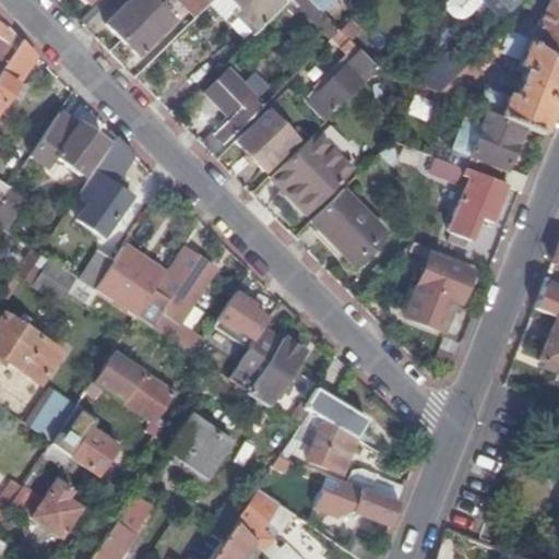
[(132,0),(108,25),(123,40),(157,6),(163,0),(132,0)]
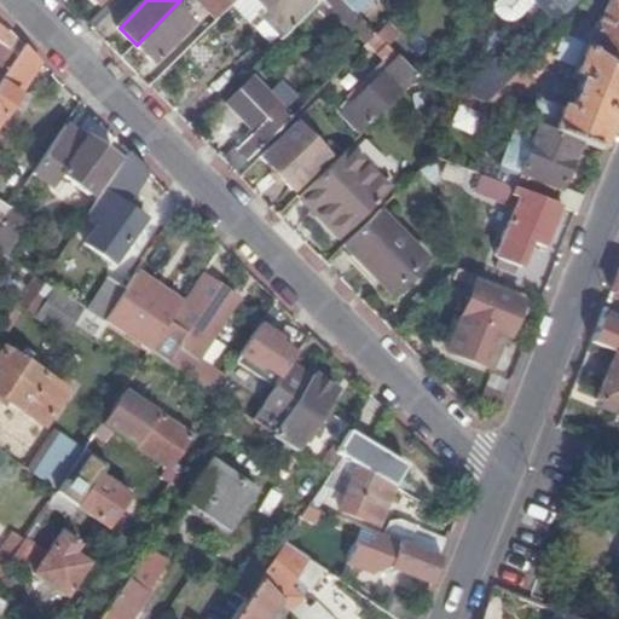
[(201,0),(220,19),(237,3),(235,0),(201,0)]
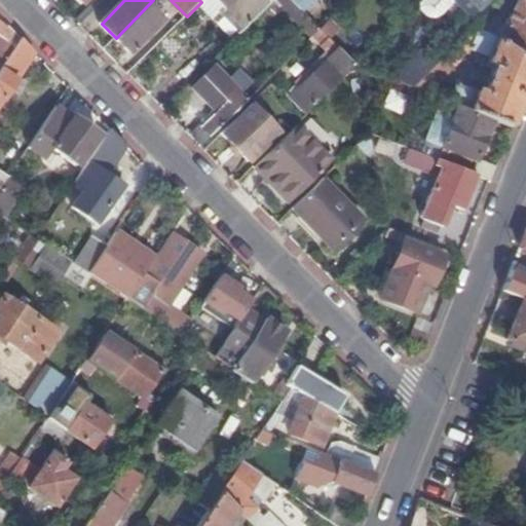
[(273,2),(270,0),(207,0),(211,4),(215,0),(223,9),(215,19),(235,40),(273,2)]
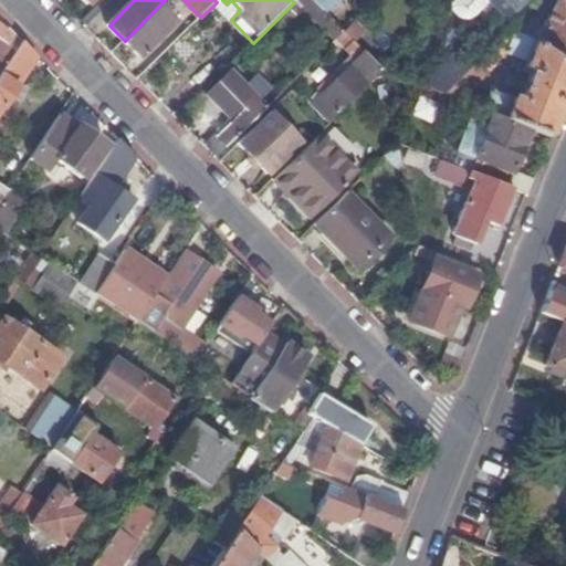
[(338,38),(346,30),(315,0),(312,0),(305,7),(336,40),(338,38)]
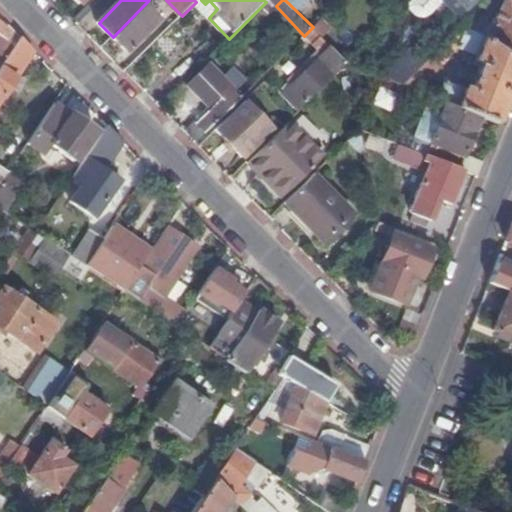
[(511,0),(489,0),(423,65),(403,85),(417,91),(460,47),(478,55),(476,60),(482,64),(472,90),(466,88),(467,83),(460,80),(458,85),(447,80),(439,99),(479,115),(499,123),(511,90),(511,0)]
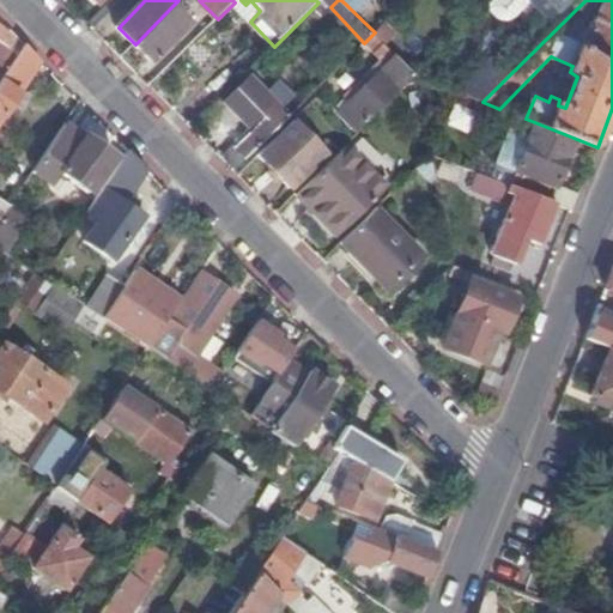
[(520,0),(491,0),(485,7),(495,17),(498,19),(503,22),(509,20),(515,17),(520,13),(522,10),(517,4),(520,0)]
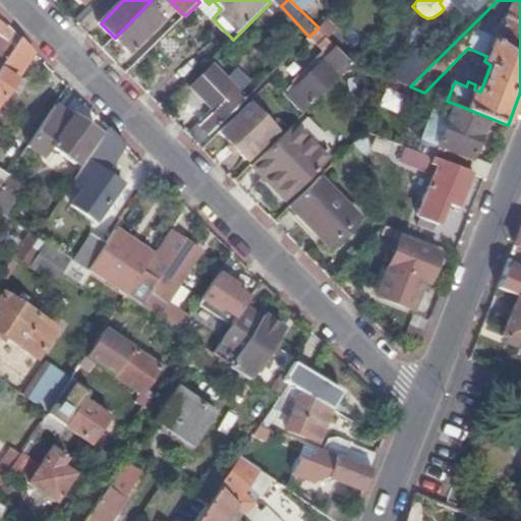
[(470,0),(450,0),(460,10),(470,0)]
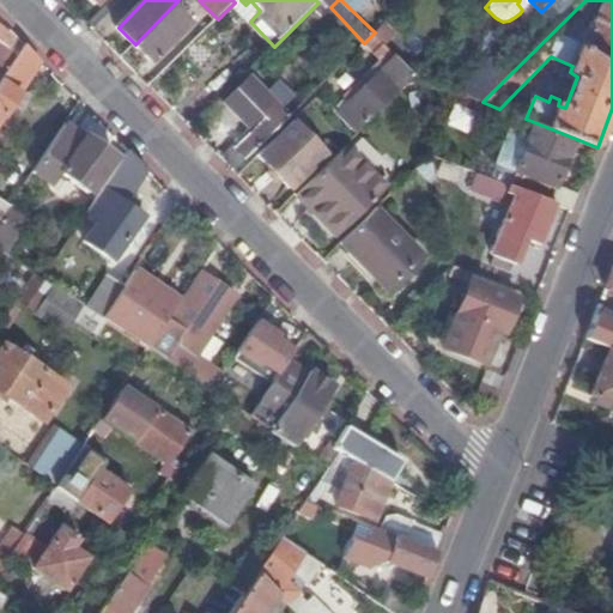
[(173,6),(135,44),(151,61),(189,24),(173,6)]
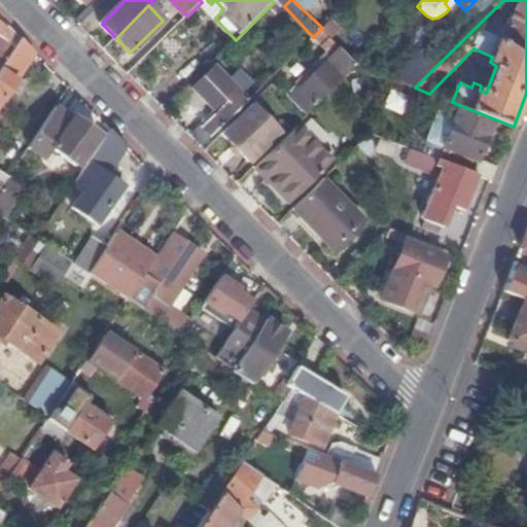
[(27,32),(21,27),(15,34),(8,29),(8,28),(0,22),(0,35),(3,38),(16,47),(22,39),(27,32)]
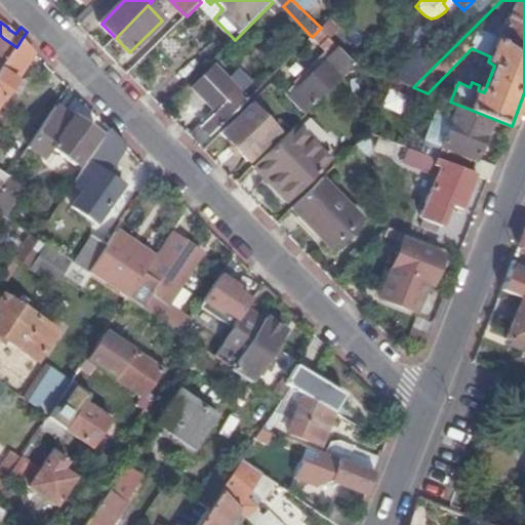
[(356,65),(321,28),(314,35),(333,55),(291,97),(308,113),(355,66),(356,65)]
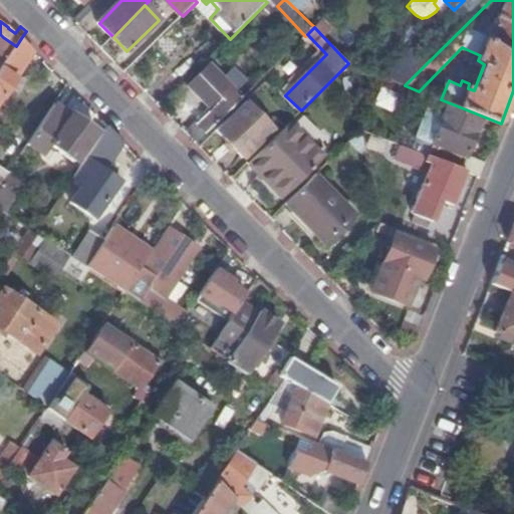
[(0,69),(16,46),(3,37),(0,41),(0,69)]
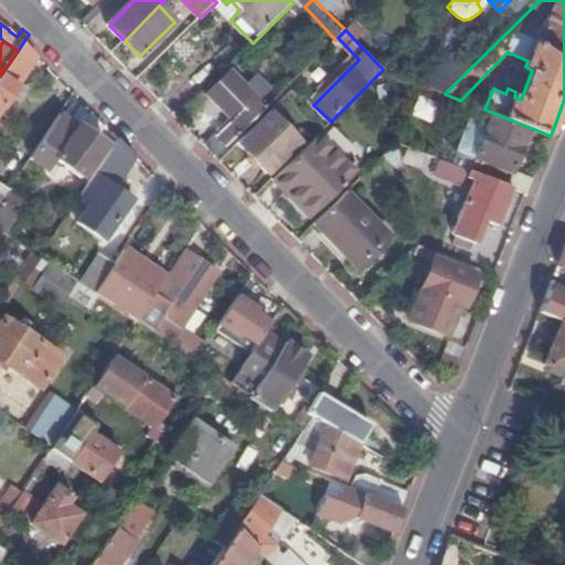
[(0,115),(39,56),(23,42),(18,51),(0,76),(0,115)]
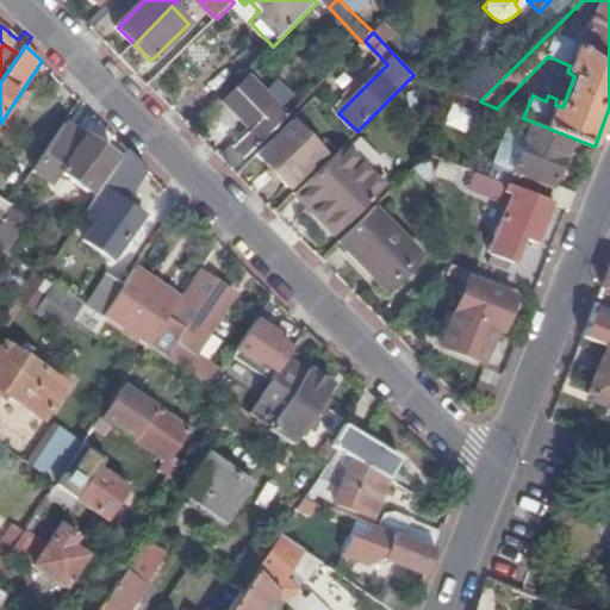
[(480,101),(504,78),(492,67),(464,94),(480,101)]
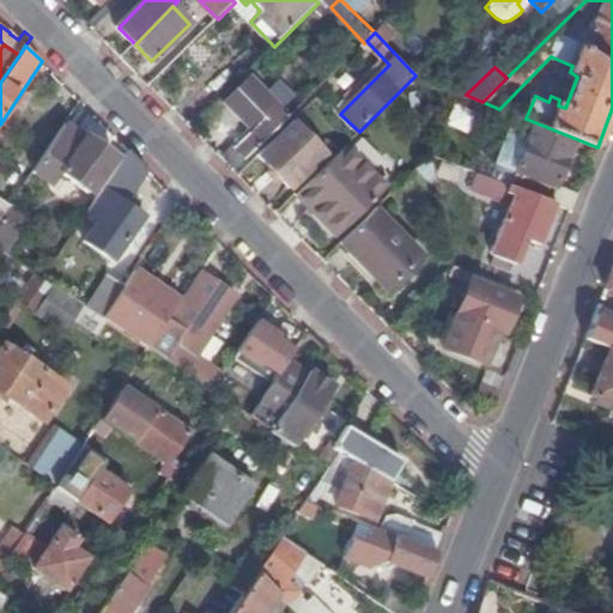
[(236,149),(247,159),(291,115),(253,77),(225,103),(253,132),(236,149)]
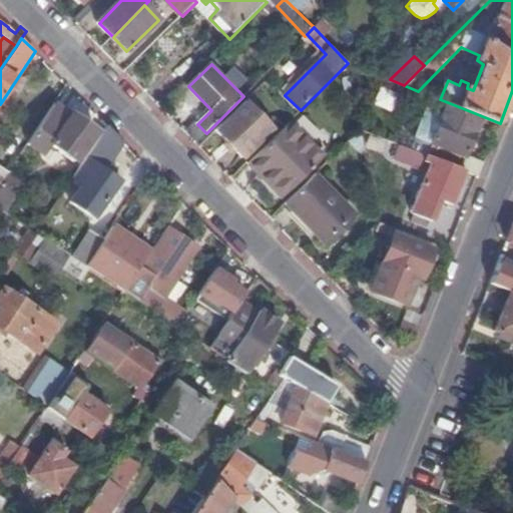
[(479,176),(484,163),(466,155),(480,115),(440,99),(435,112),(443,115),(432,144),(425,140),(419,153),(423,154),(429,156),(466,170),(479,176)]
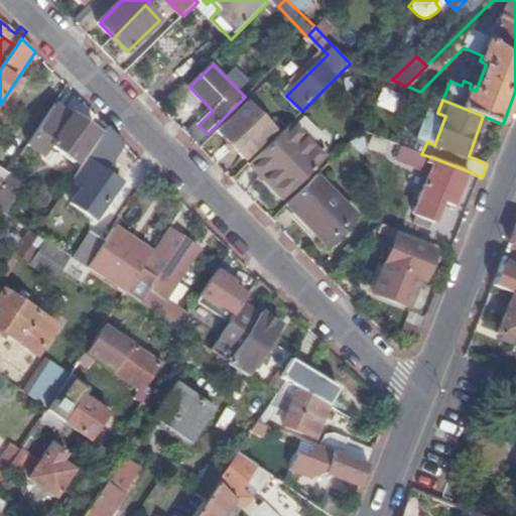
[(248,102),(219,131),(246,158),(271,133),(258,120),(262,115),(248,102)]
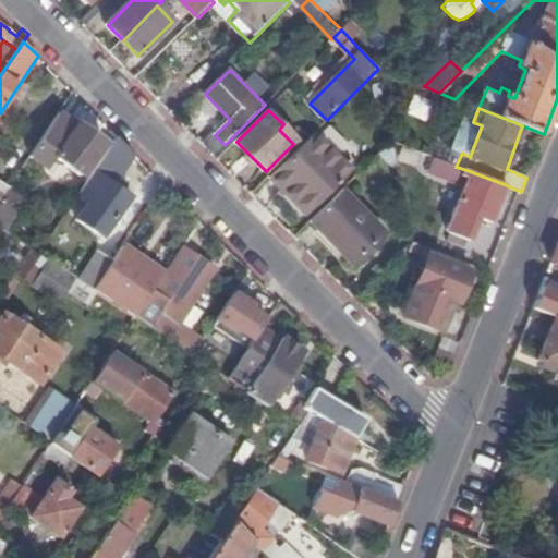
[(77,128),(60,114),(32,158),(47,169),(57,157),(83,176),(106,144),(80,125),(77,128)]
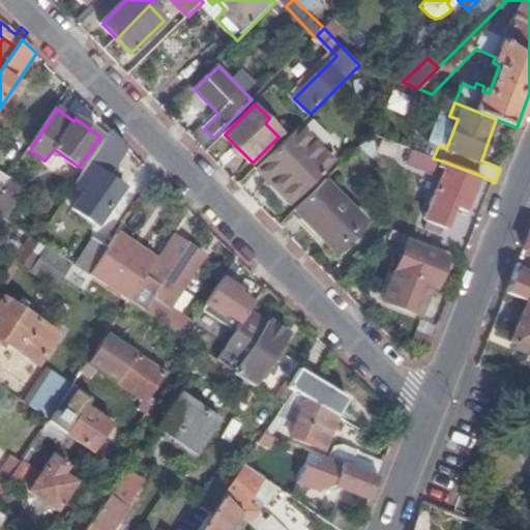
[(265,123),(278,137),(284,133),(269,118),(265,123)]
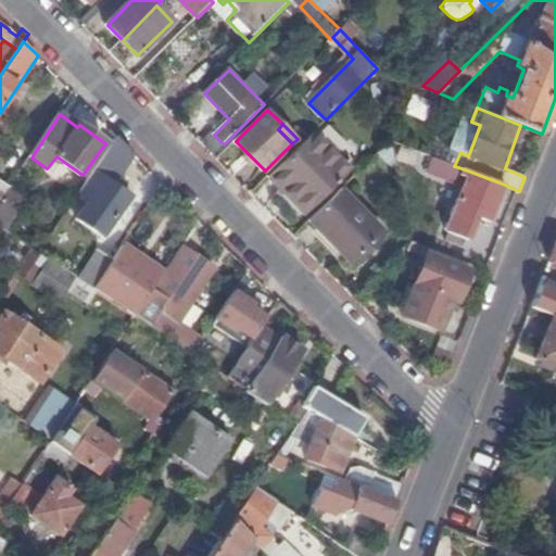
[(113,187),(136,153),(118,137),(81,192),(92,201),(80,219),(105,237),(131,198),(113,187)]
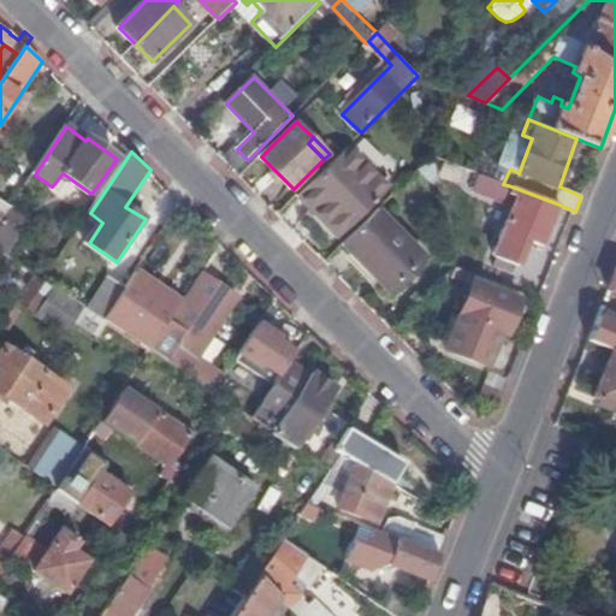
[(317,177),(298,196),(341,237),(377,200),(336,159),(317,177)]
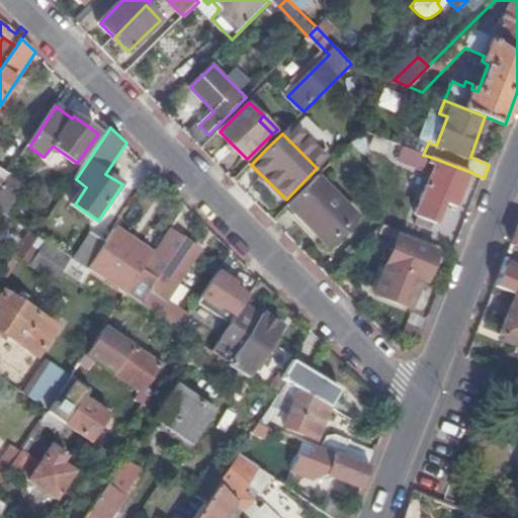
[(427,156),(423,155),(406,147),(402,158),(423,166),(427,156)]
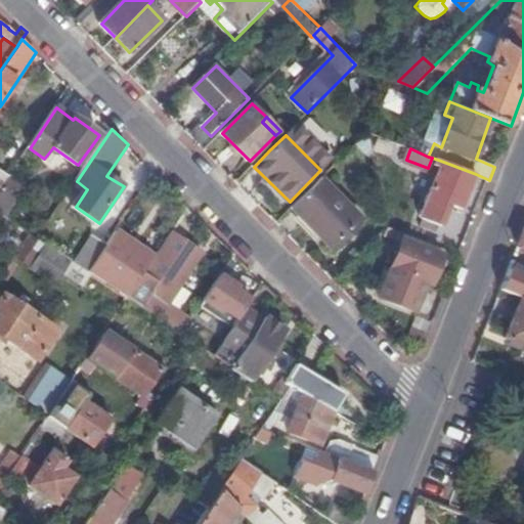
[(465,204),(476,174),(438,160),(436,166),(441,168),(433,190),(465,204)]
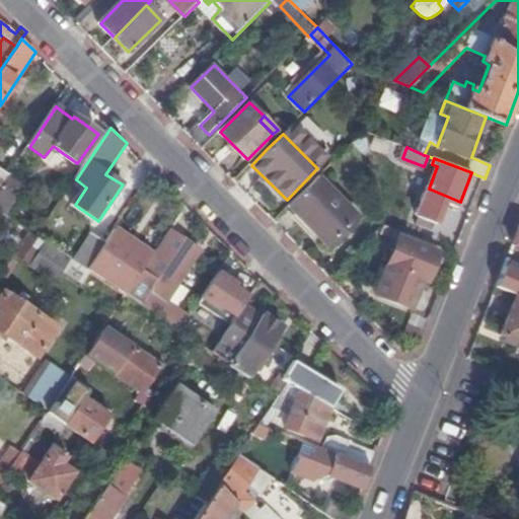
[(0,190),(1,189),(10,175),(0,167),(0,190)]
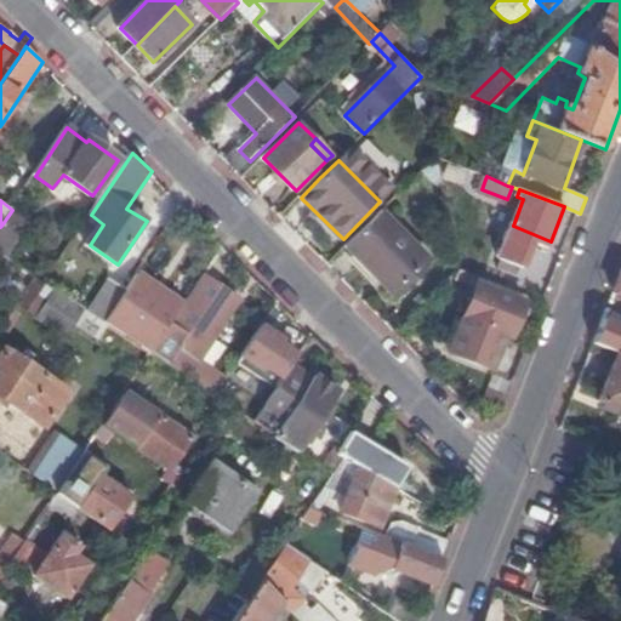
[(380,215),(348,246),(396,294),(426,263),(380,215)]
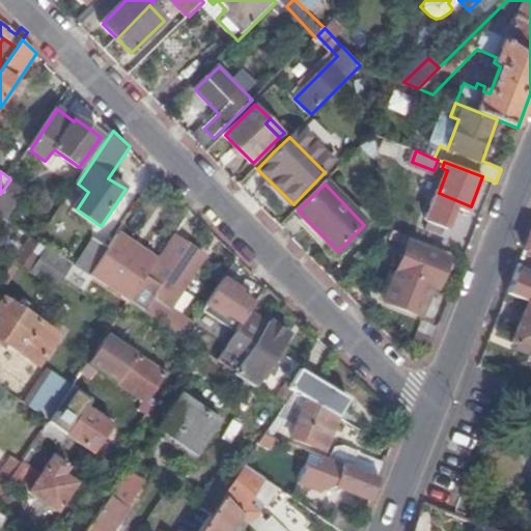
[(0,194),(0,217),(32,240),(37,230),(7,211),(12,201),(1,193),(0,194)]
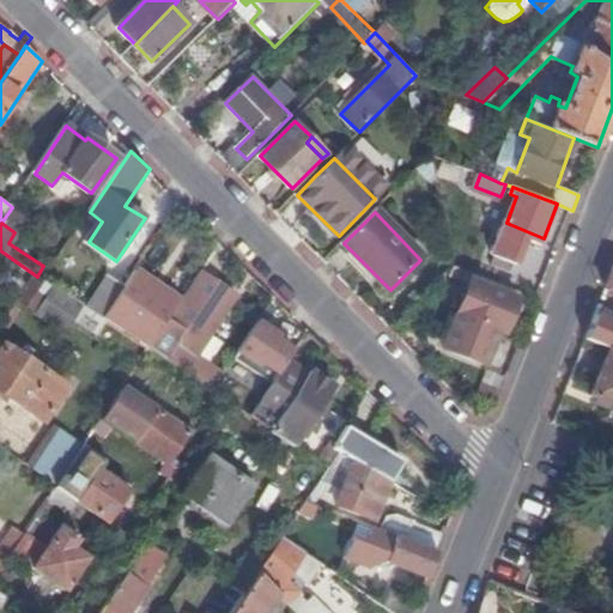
[(161,334),(174,313),(149,295),(156,284),(137,271),(126,287),(109,313),(139,333),(146,323),(161,334)]
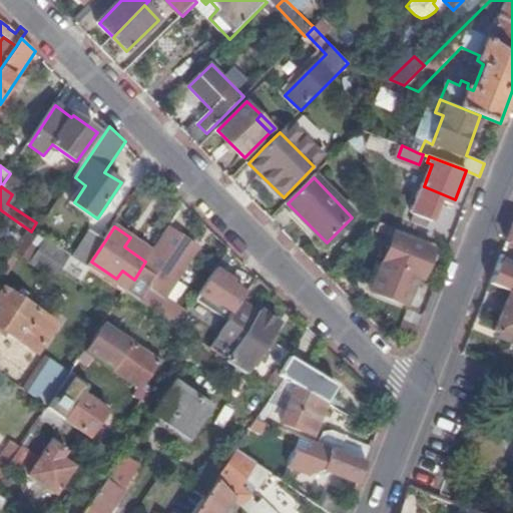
[(178,327),(187,312),(166,297),(199,246),(169,226),(145,262),(134,280),(129,287),(126,292),(178,327)]
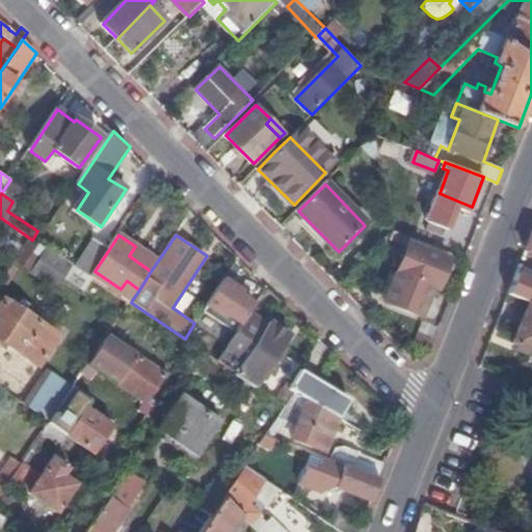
[(95,271),(109,249),(94,239),(75,268),(90,277),(95,271)]
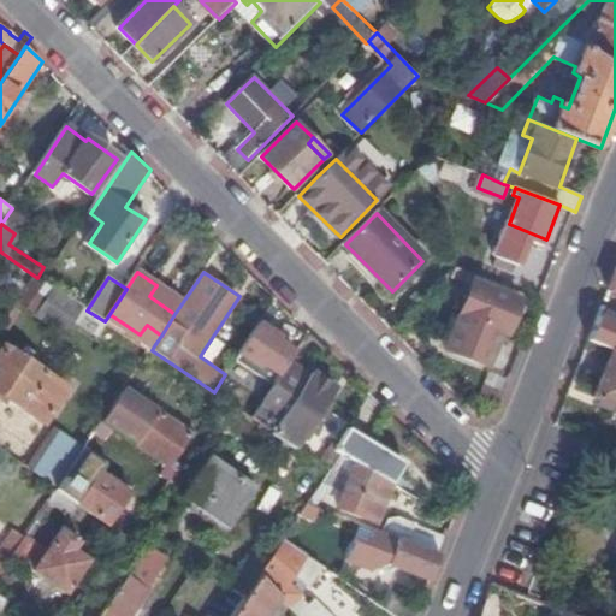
[(37,278),(21,303),(39,315),(55,289),(43,282),(37,278)]
